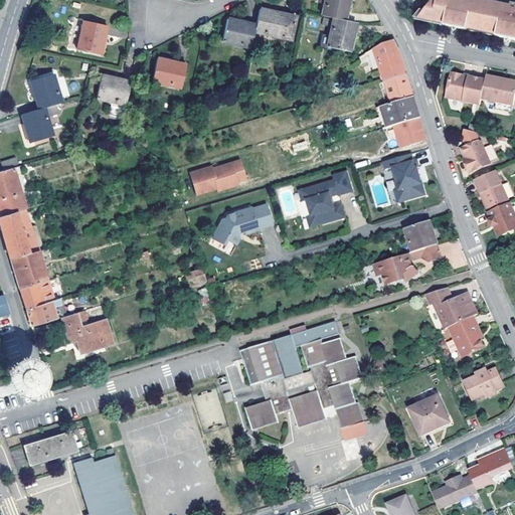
[(333,18),(345,21),(349,0),(325,0),(325,5),(322,16),(333,18)]
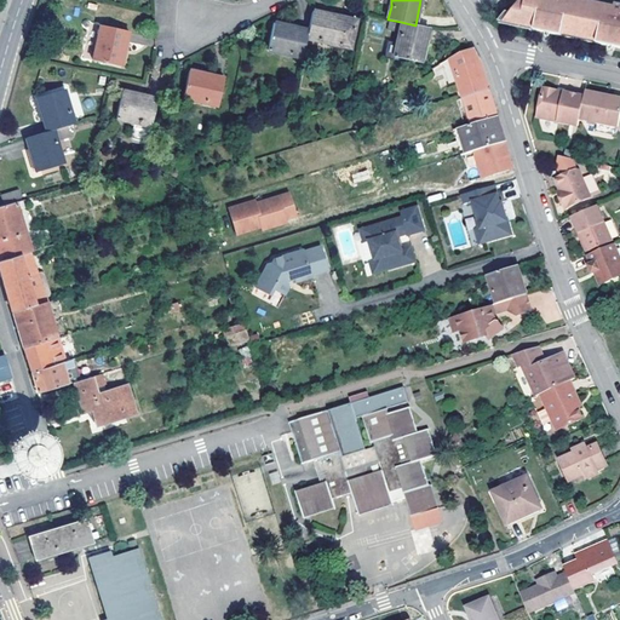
[(619,10),(613,9),(572,0),(518,0),(503,18),(619,44),(619,10)]
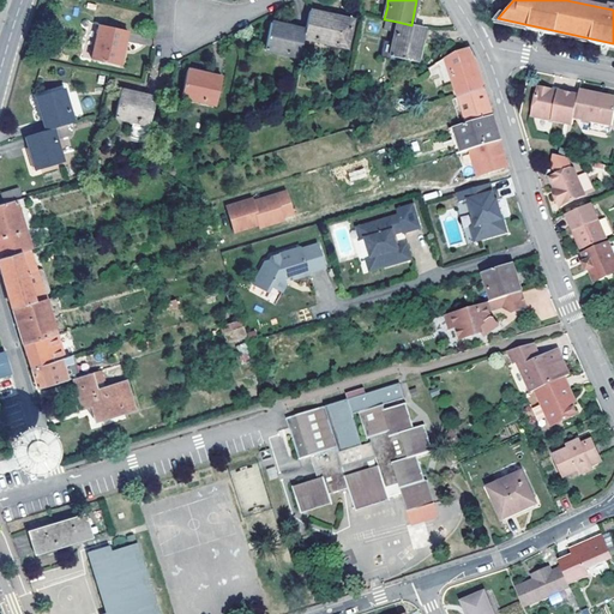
[(354,20),(311,11),(306,30),(304,38),(348,48),(354,20)]
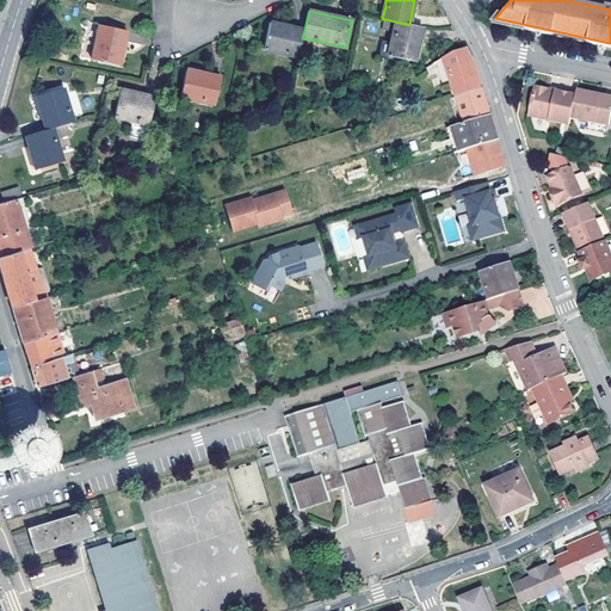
[(610,43),(495,18),(489,17),(488,22),(610,48),(610,43)]
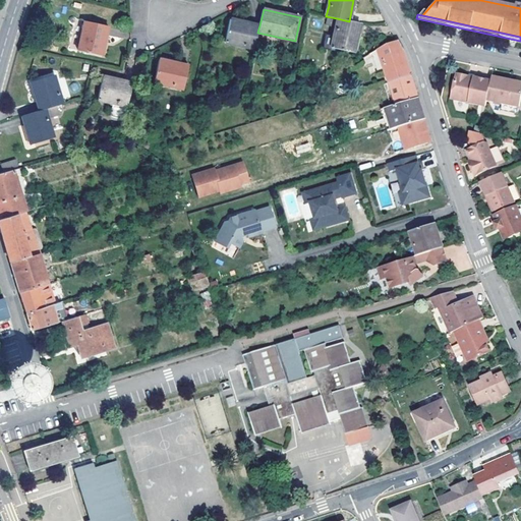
[(337,18),(331,47),(353,52),(360,23),(349,21),(337,18)]
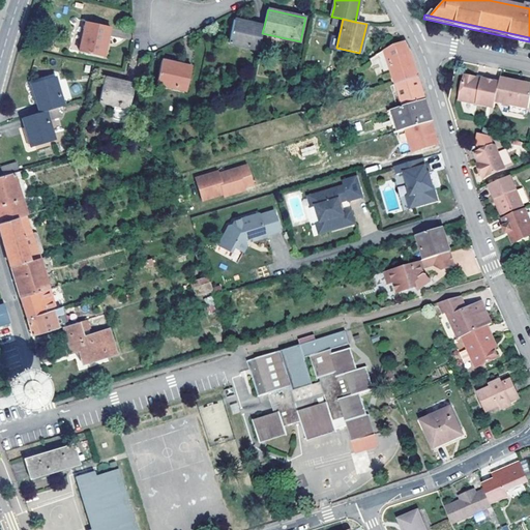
[(262,33),(264,26),(234,20),(229,43),(259,50),(262,33)]
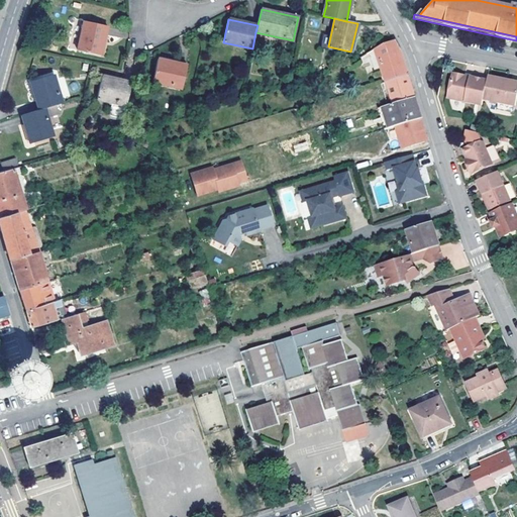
[(85,22),(79,50),(101,56),(107,26),(85,22)]
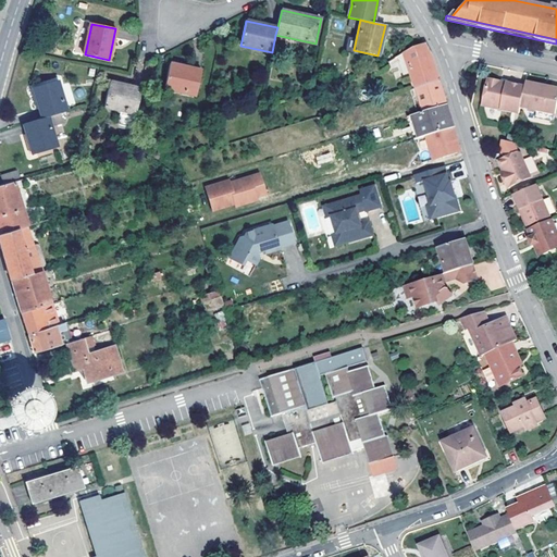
[(440,81),(431,52),(425,45),(405,52),(416,88),(440,81)]
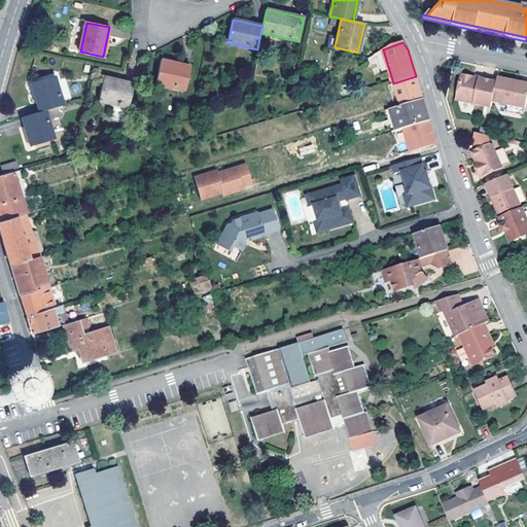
[(386,62),(383,49),(377,54),(380,63),(386,62)]
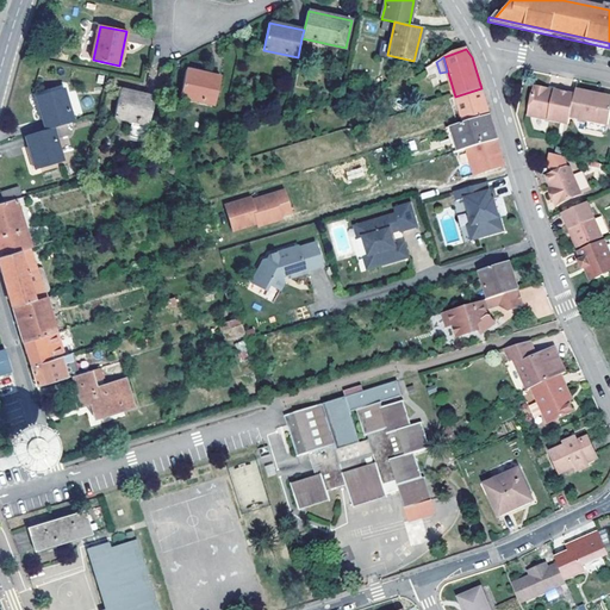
[(219,76),(187,70),(181,97),(215,104),(219,76)]
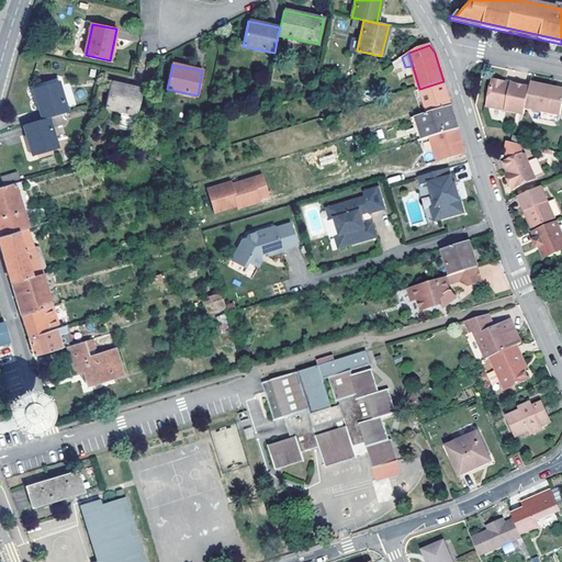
[(412,66),(405,67),(409,82),(416,80),(412,66)]
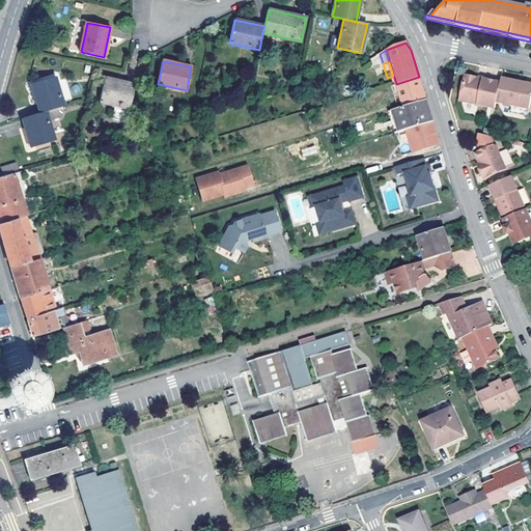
[(476,80),(476,77),(467,75),(462,100),(496,107),(498,102),(502,82),(484,79),(483,82),(476,80)]
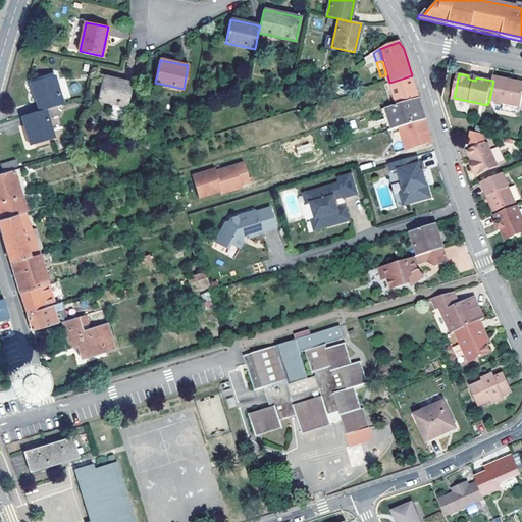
[(419,98),(412,75),(389,83),(383,85),(390,107),(419,98)]
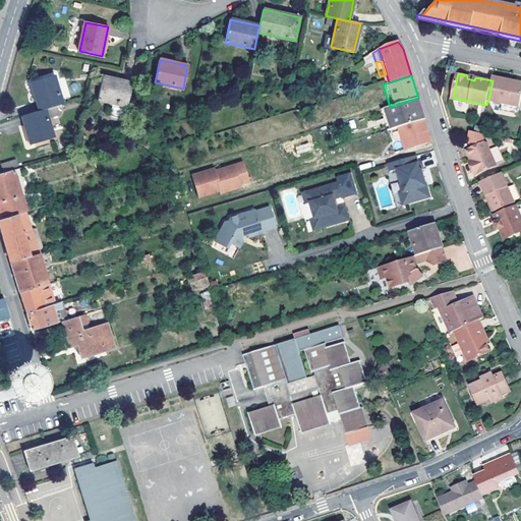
[(32,82),(40,111),(46,109),(63,104),(54,76),(32,82)]
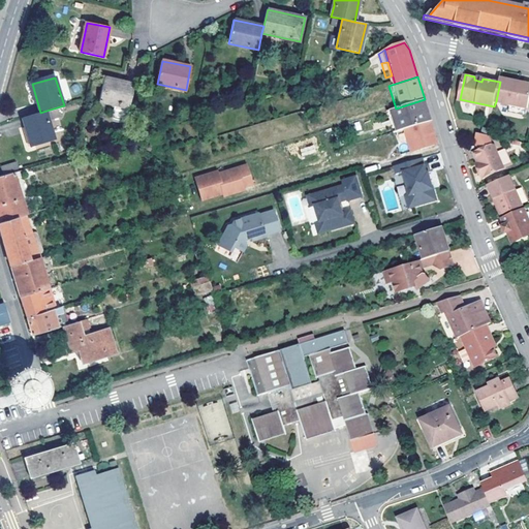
[(133,85),(104,79),(100,101),(129,107),(133,85)]
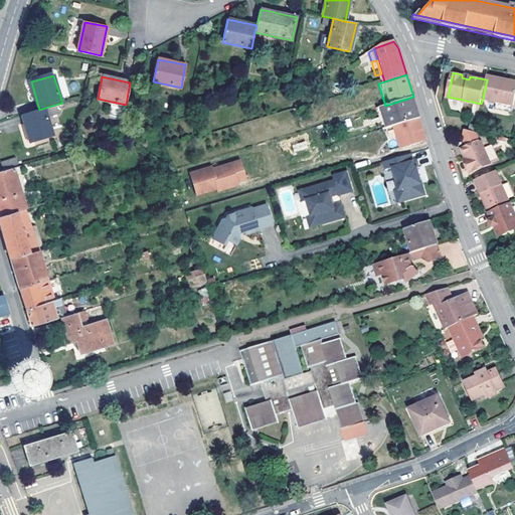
[(496,102),(513,106),(514,97),(514,81),(487,76),(487,79),(483,99),(496,102)]
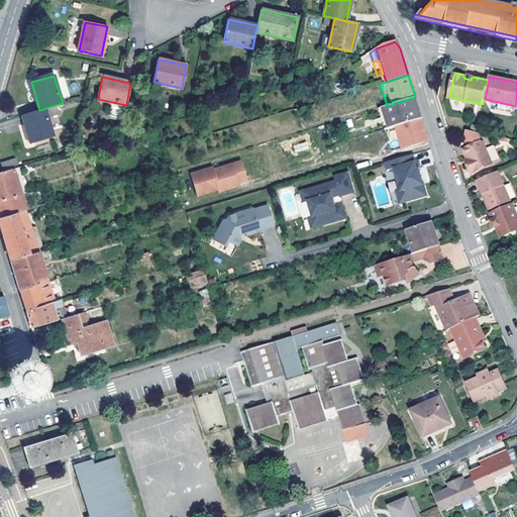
[(421,118),(415,97),(387,106),(383,107),(389,127),(396,125),(421,118)]
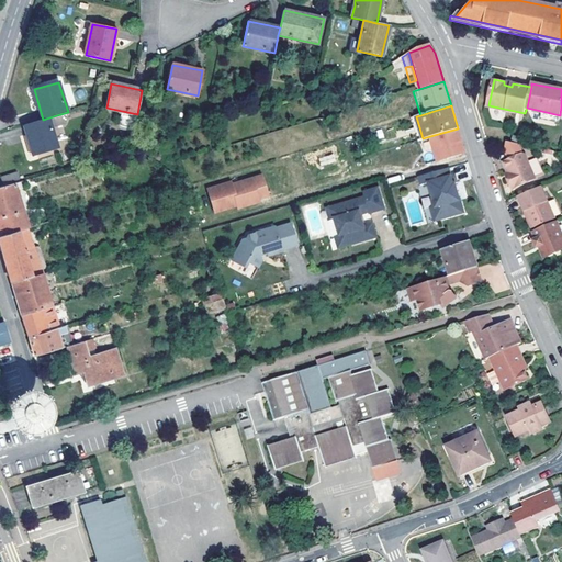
[(541,111),(539,120),(559,123),(560,115),(541,111)]
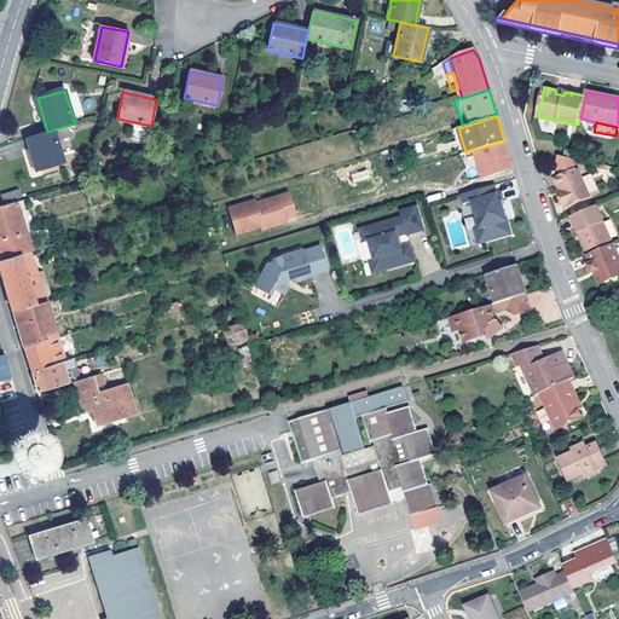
[(47,132),(27,138),(36,172),(64,163),(55,129),(47,132)]
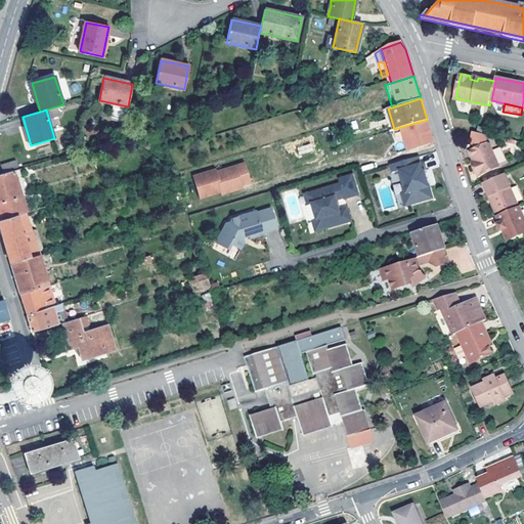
[(427,120),(401,127),(407,148),(433,141),(427,120)]
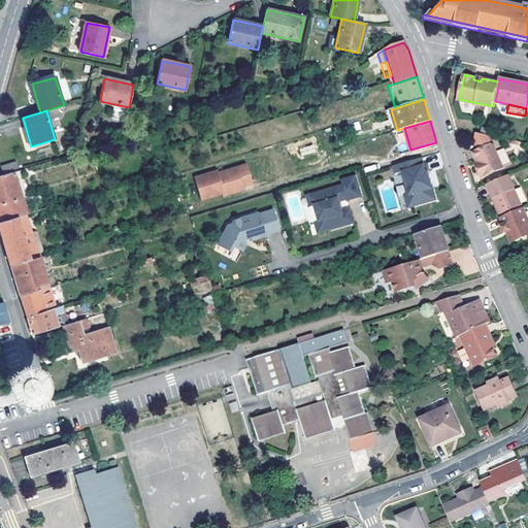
[(479,147),(490,142),(488,133),(476,131),(474,140),(479,147)]
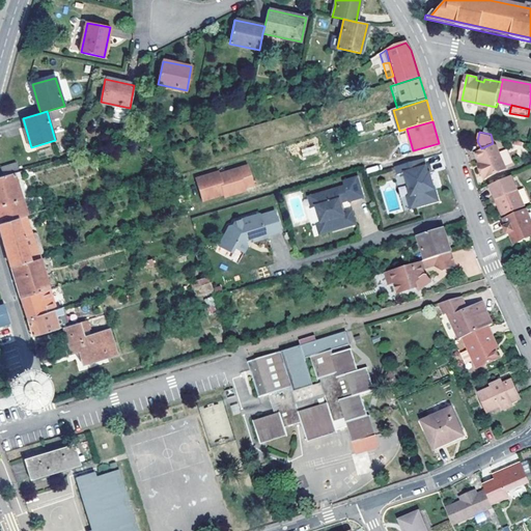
[(481,148),(475,151),(480,162),(486,176),(506,168),(496,143),(493,143),(481,148)]
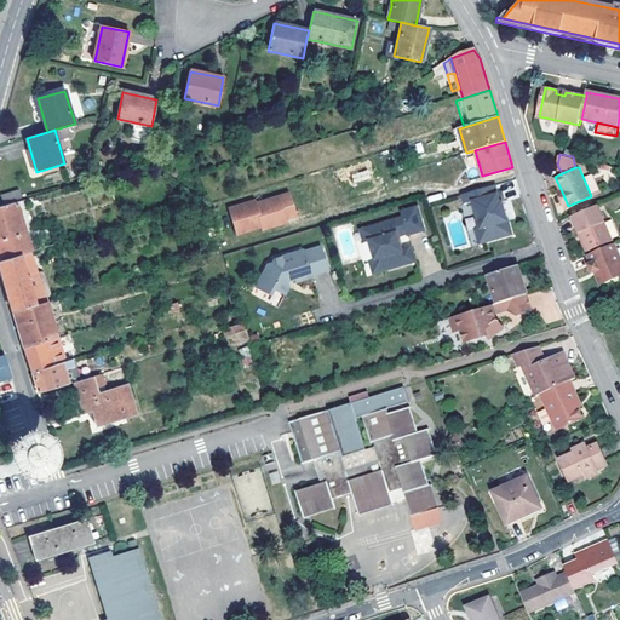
[(495,183),(461,193),(465,202),(474,200),(478,217),(477,217),(480,227),(476,228),(481,242),(514,233),(509,218),(506,218),(505,212),(506,210),(503,200),(505,200),(503,190),(498,191),(495,183)]
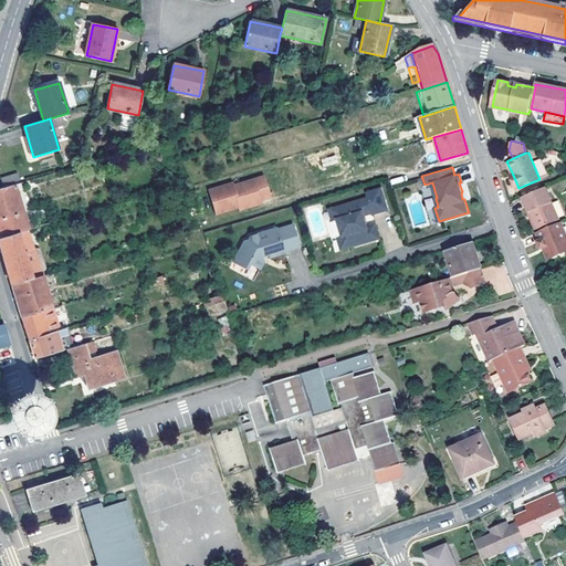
[(20,184),(18,173),(1,177),(4,188),(16,185),(20,184)]
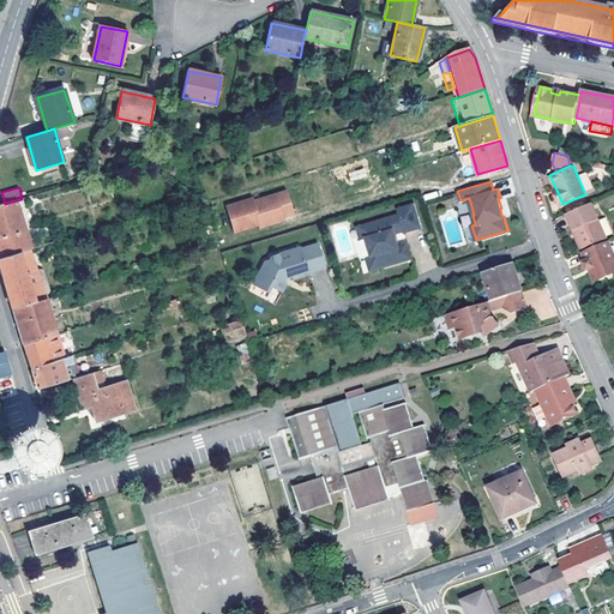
[(563,204),(555,187),(552,188),(559,206),(563,204)]
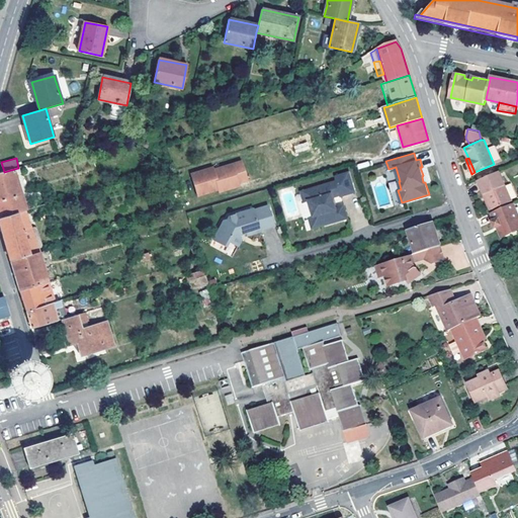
[(213,166),(192,172),(198,194),(209,190),(208,188),(219,185),(221,190),(240,184),(239,182),(248,179),(243,160),(214,168),(213,166)]
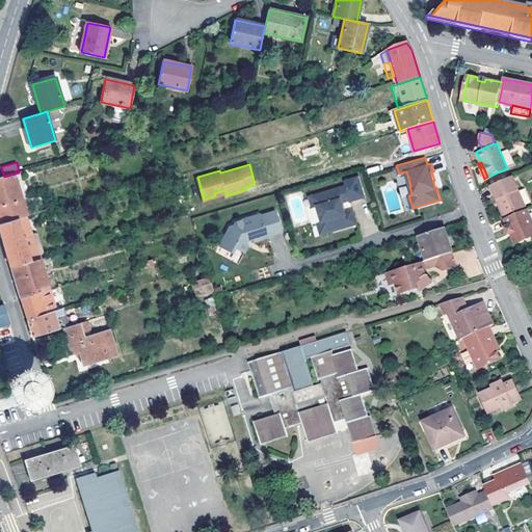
[(4,177),(0,177),(0,223),(27,216),(28,216),(15,174),(4,177)]
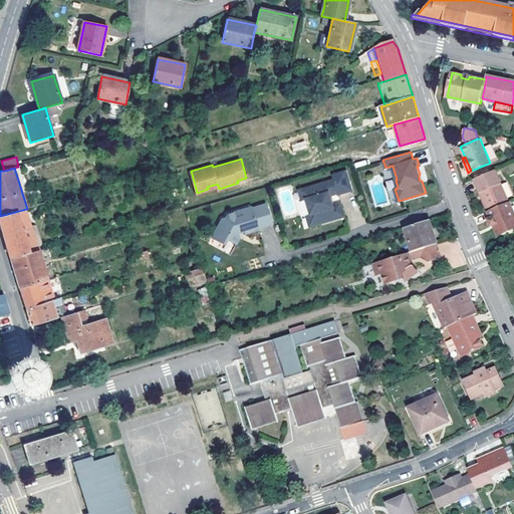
[(494,170),(475,179),(481,193),(485,191),(487,196),(487,200),(490,207),(507,199),(494,170)]
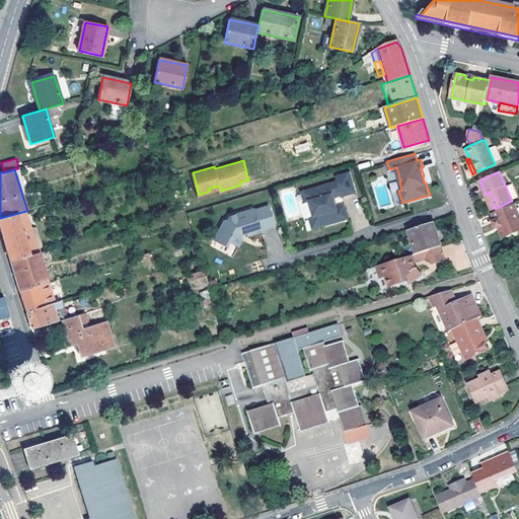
[(321,193),(307,197),(309,203),(314,219),(310,220),(313,230),(349,219),(345,206),(337,209),(334,200),(342,197),(342,199),(356,194),(350,173),(336,178),(338,183),(329,186),(329,184),(319,188),(321,193)]
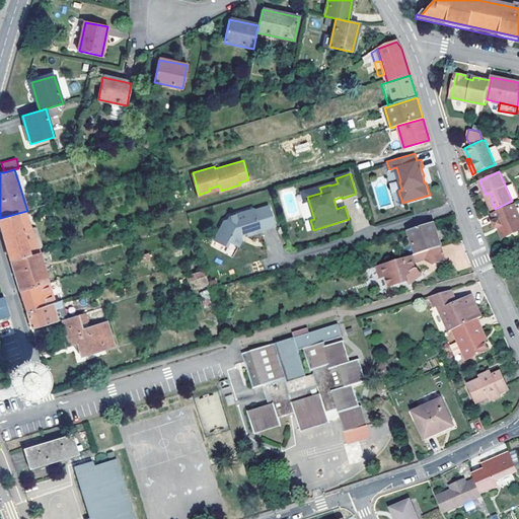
[(319,188),(302,194),(305,204),(309,203),(307,197),(321,193),(319,188)]
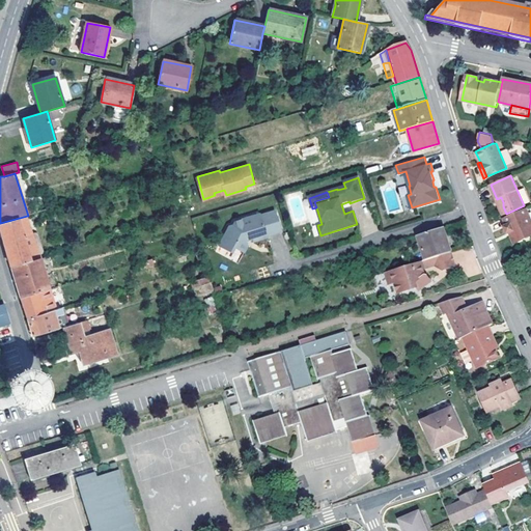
[(504,215),(506,214),(503,206),(503,202),(501,197),(497,199),(504,215)]
